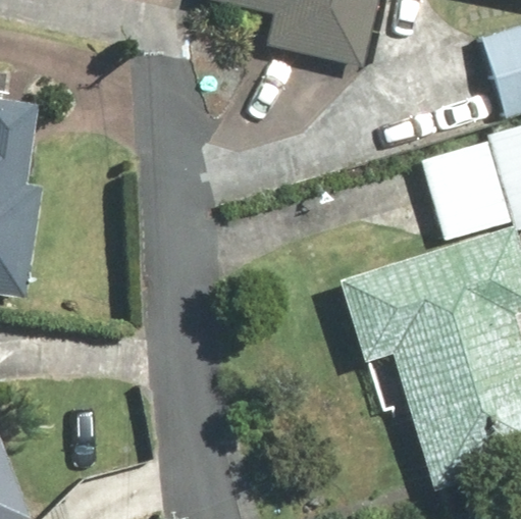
[(218,0),(278,15),(273,35),(372,58),(386,0),(218,0)]
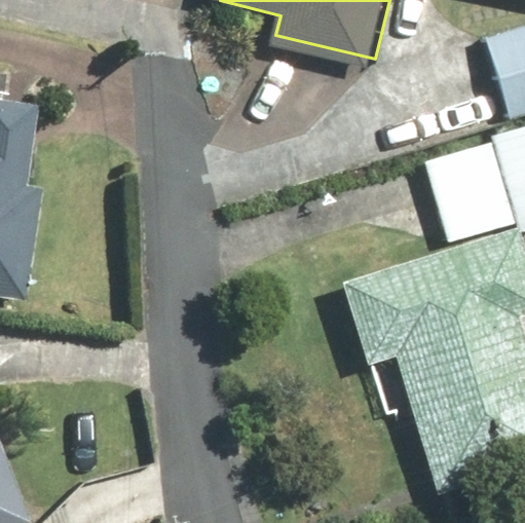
[(524,24),(484,37),(510,116),(524,110),(524,24)]
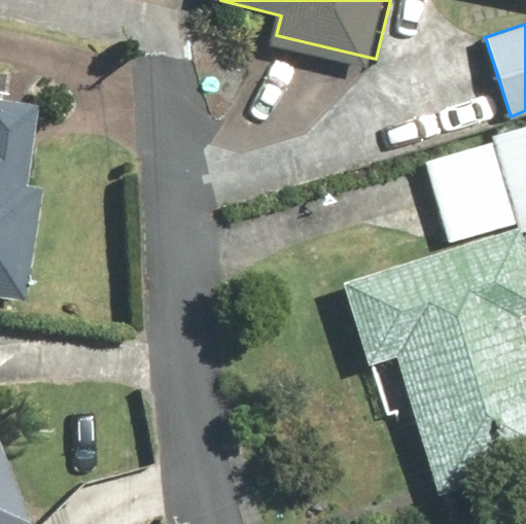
[(0,291),(35,297),(51,181),(32,179),(42,101),(0,95),(0,291)]
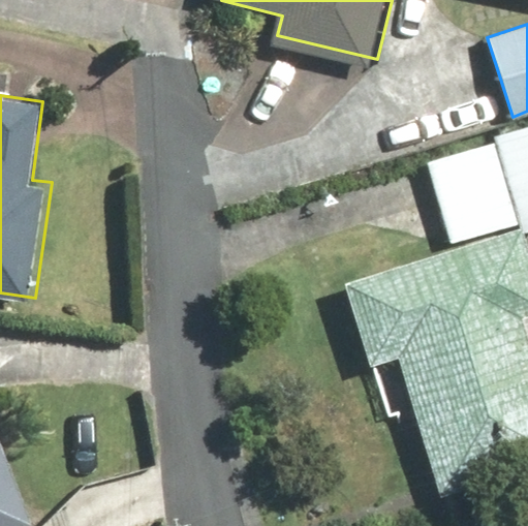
[(527,126),(427,162),(457,246),(348,285),(381,377),(400,371),(439,481),(527,449),(527,126)]
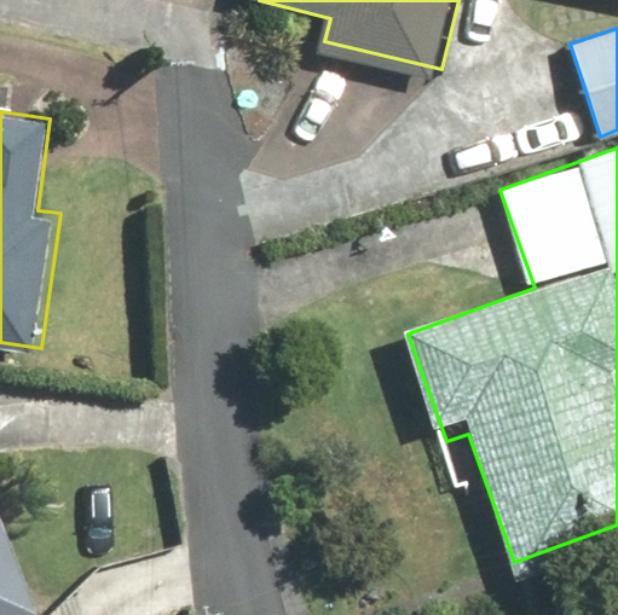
[(0,614),(47,614),(11,512),(0,516),(0,614)]
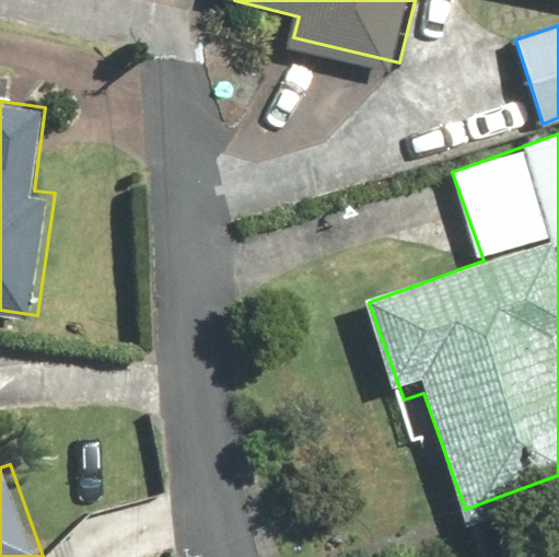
All buildings are outlined.
